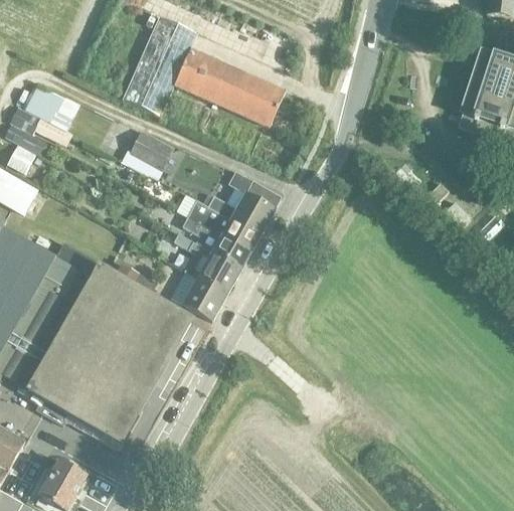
[(488,0),(486,13),(508,17),(512,17),(513,14),(513,0),(488,0)]
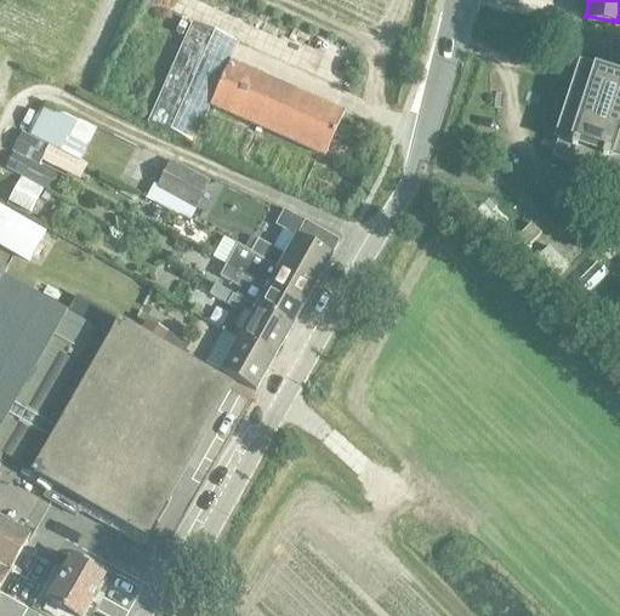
[(324,154),(343,108),(345,107),(229,56),(238,38),(192,18),(147,119),(193,140),(210,103),(324,154)]
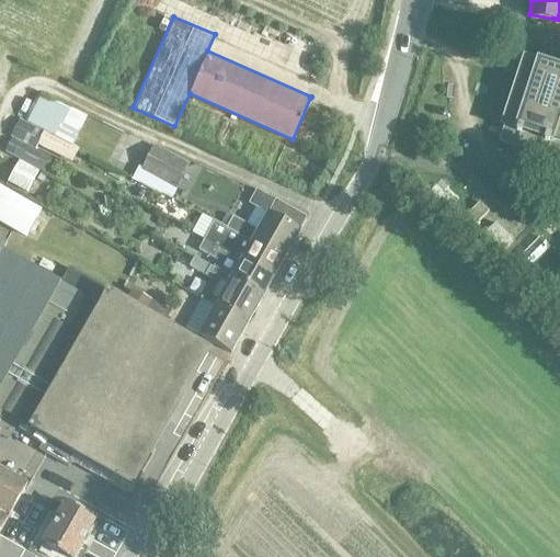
[(506,123),(501,138),(517,144),(523,125),(552,135),(552,136),(551,137),(559,140),(559,68),(524,56),(503,122),(506,123)]
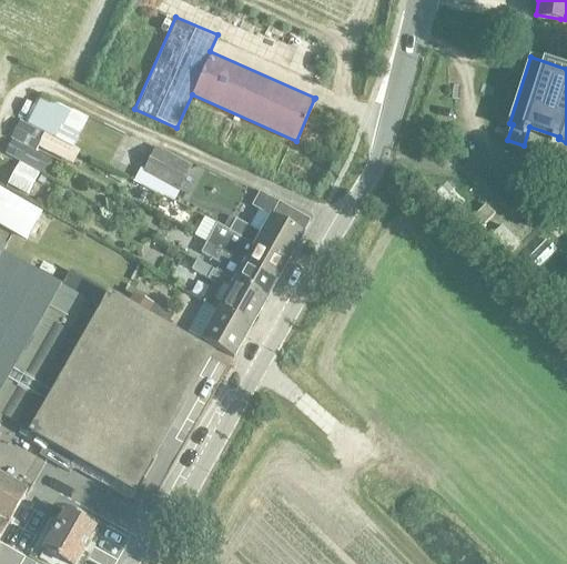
[(40,92),(24,120),(54,134),(70,108),(40,92)]
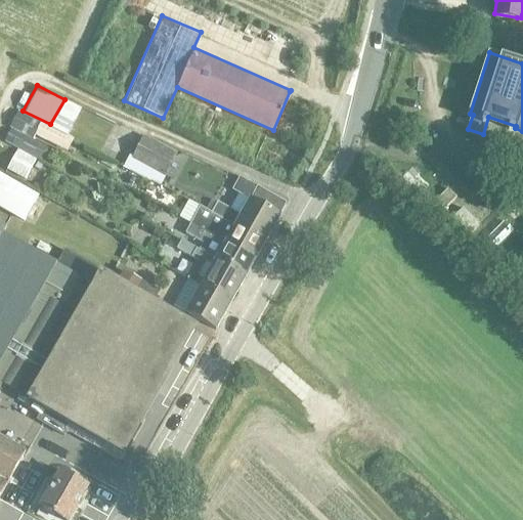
[(19,109),(11,125),(34,137),(36,132),(68,148),(74,136),(68,133),(50,124),(23,111),(19,109)]
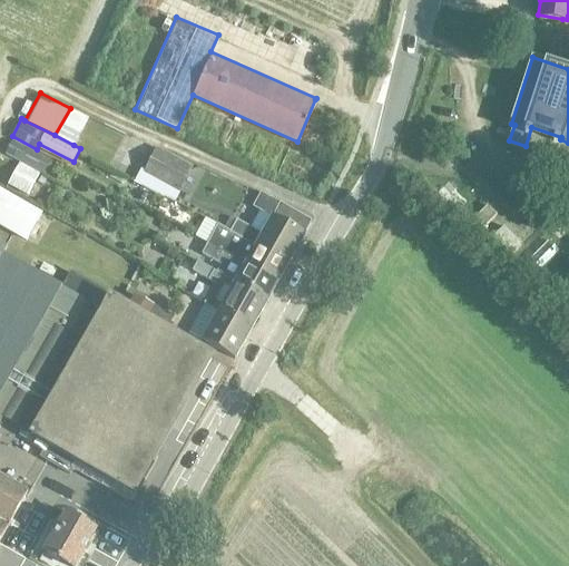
[(526,146),(526,147),(555,157),(560,139),(561,138),(561,137),(531,127),(526,146)]
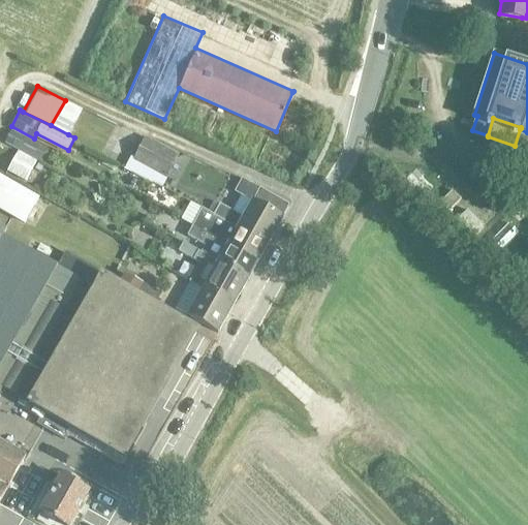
[(12,127),(5,140),(40,159),(48,147),(12,127)]
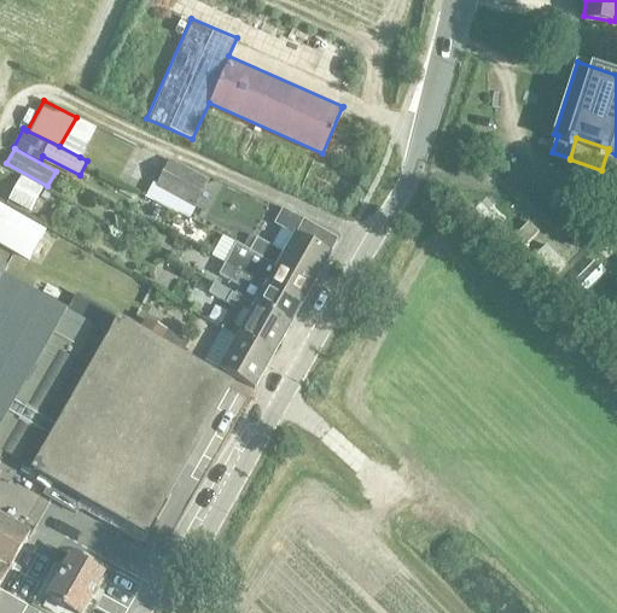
[(170,158),(157,184),(195,202),(207,177),(170,158)]
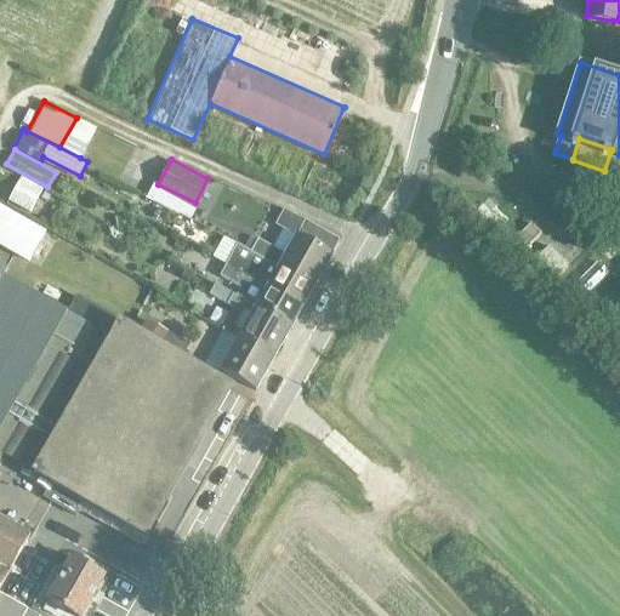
[(44,184),(22,174),(9,198),(30,209),(44,184)]
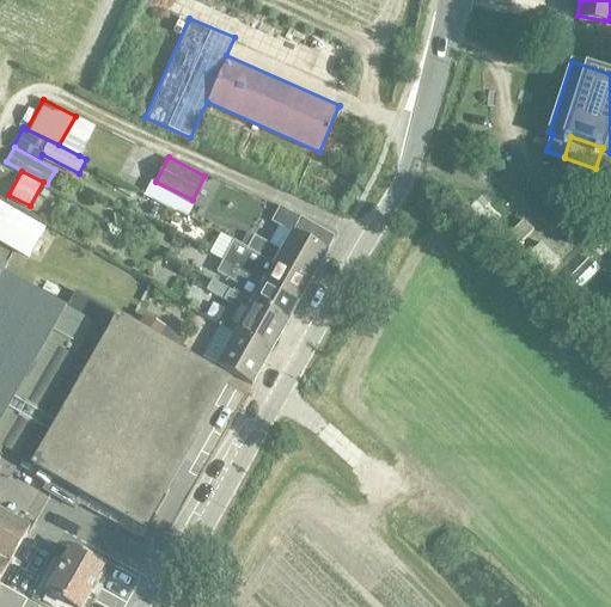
[(46,225),(0,198),(0,238),(28,255),(46,225)]
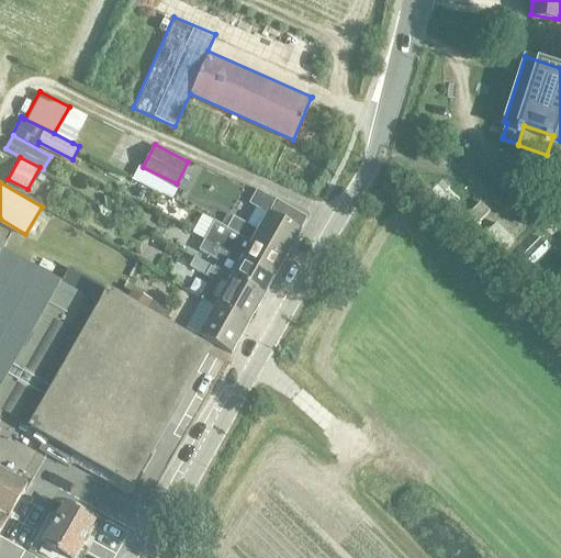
[(234,213),(226,226),(264,247),(283,257),(301,229),(272,213),(280,199),(257,187),(249,200),(267,211),(257,227),(234,213)]
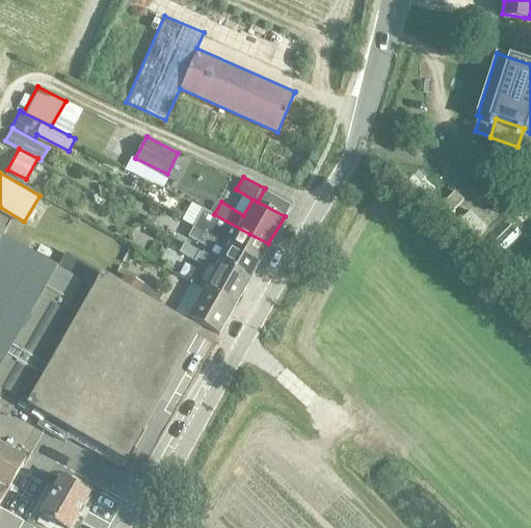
[(444,200),(452,209),(465,196),(456,188),(444,200)]
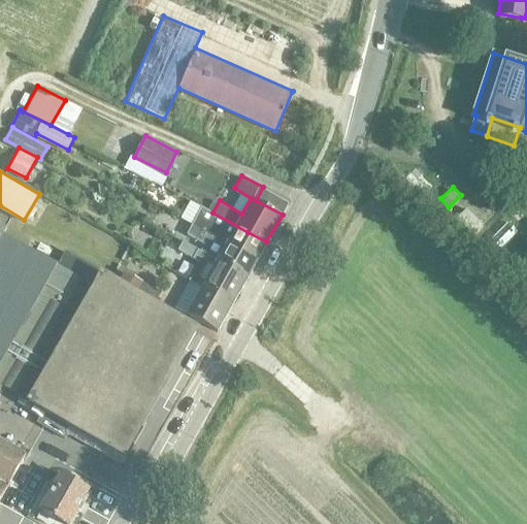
[(201,205),(197,215),(191,224),(257,259),(266,241),(248,232),(212,213),(201,205)]
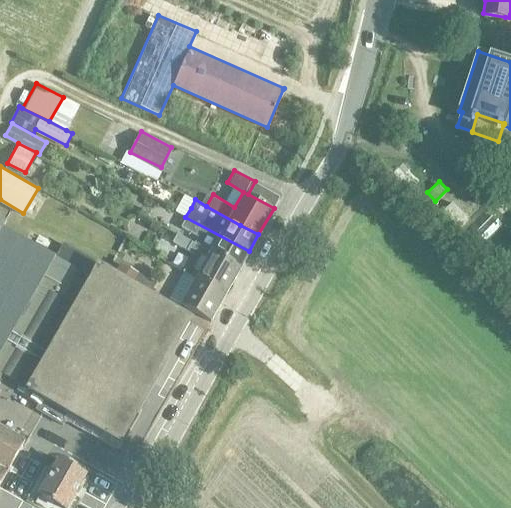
[(443,210),(459,226),(469,216),(453,200),(443,210)]
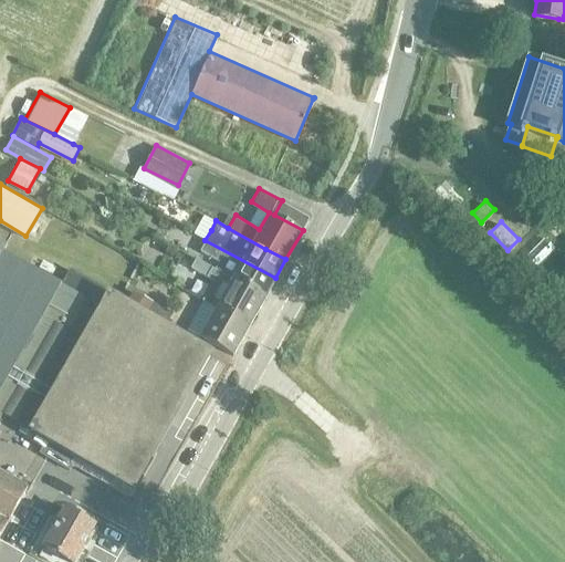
[(0,418),(74,289),(2,247),(4,242),(0,240),(0,418)]
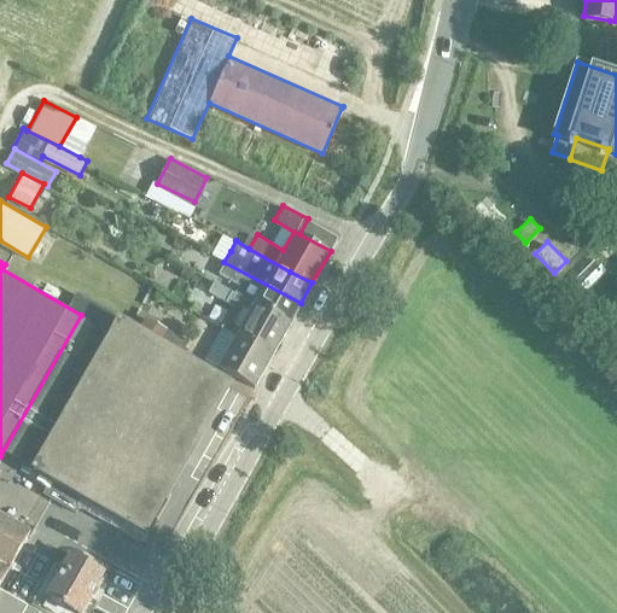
[(301,303),(223,262),(219,270),(240,284),(236,291),(236,292),(290,321),(301,303)]
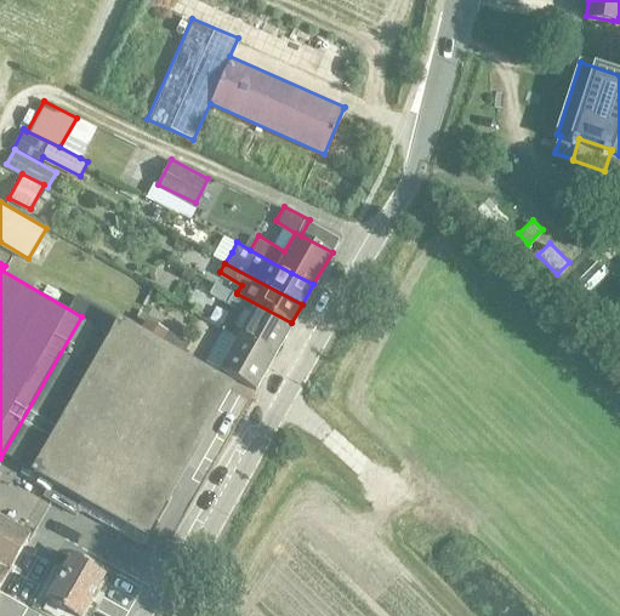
[(274,354),(291,323),(237,294),(237,292),(216,280),(210,291),(235,304),(222,328),(238,336),(238,335),(274,354)]
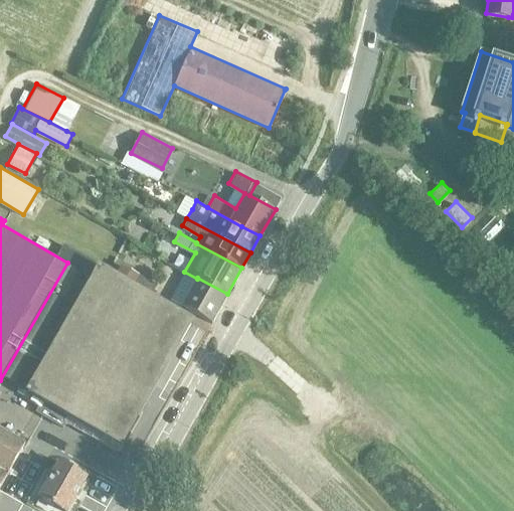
[(142,273),(122,262),(115,274),(134,285),(142,273)]
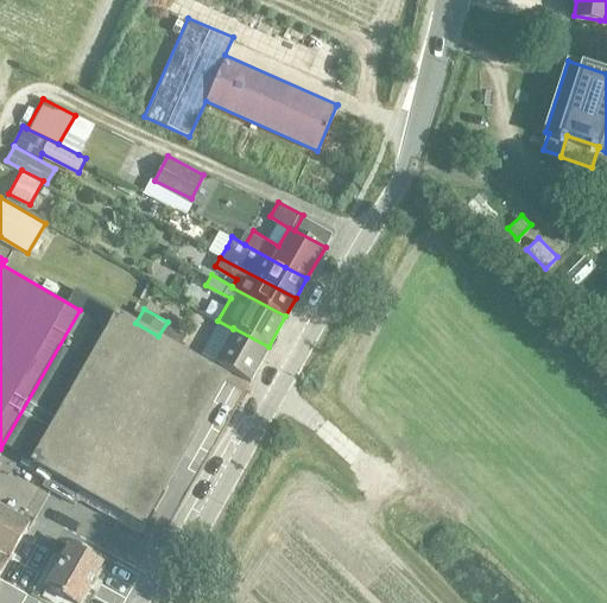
[(145,525),(229,376),(158,336),(136,323),(117,312),(32,459),(38,463),(35,469),(46,476),(43,482),(74,500),(82,488),(145,525)]
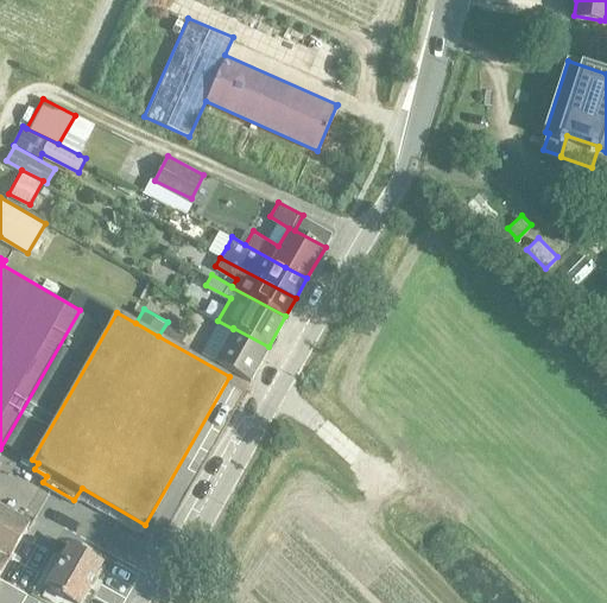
[(216,360),(251,379),(269,347),(233,328),(233,329),(216,360)]
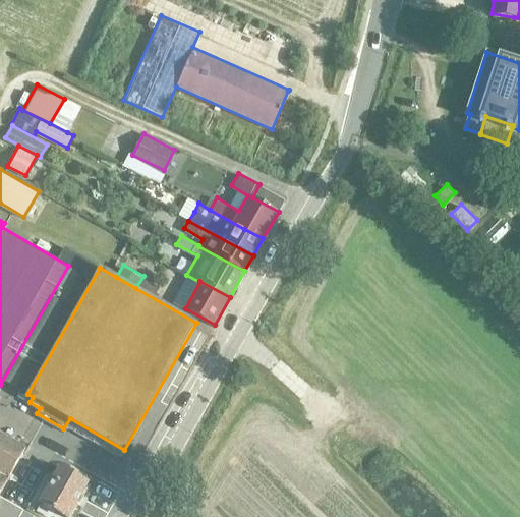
[(0,489),(25,445),(0,431),(0,489)]
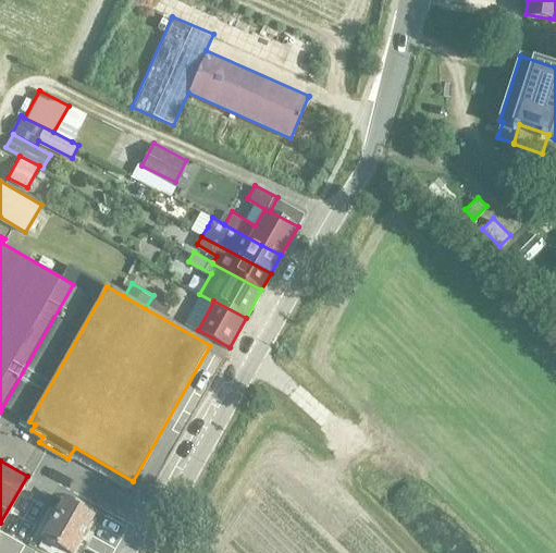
[(93,514),(64,498),(44,536),(72,552),(93,514)]
